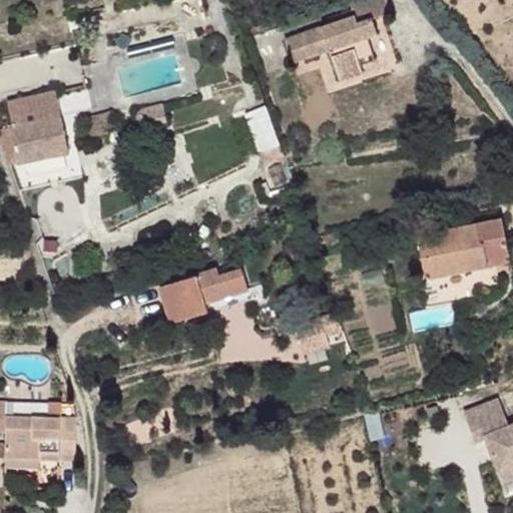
[(347,19),(291,37),(300,62),(333,52),(344,80),(367,72),(365,64),(380,59),(373,36),(383,34),(377,17),(395,12),(390,0),(364,0),(355,3),(357,9),(346,12),(347,19)]
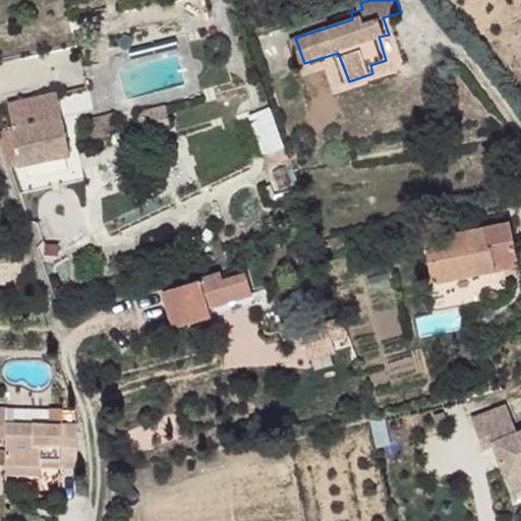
[(37,96),(44,120),(63,114),(60,100),(51,102),(49,92),(37,96)]
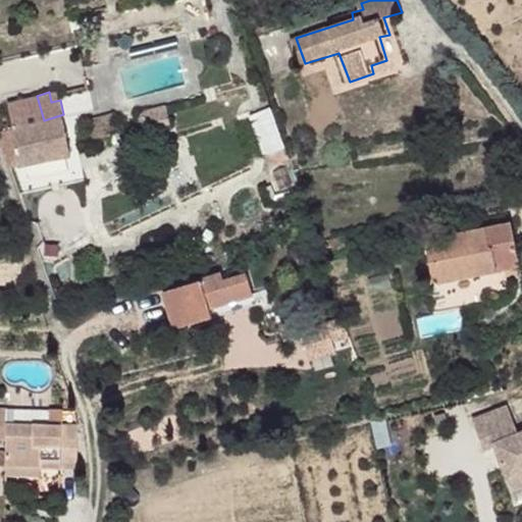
[(10,102),(17,126),(44,120),(37,96),(10,102)]
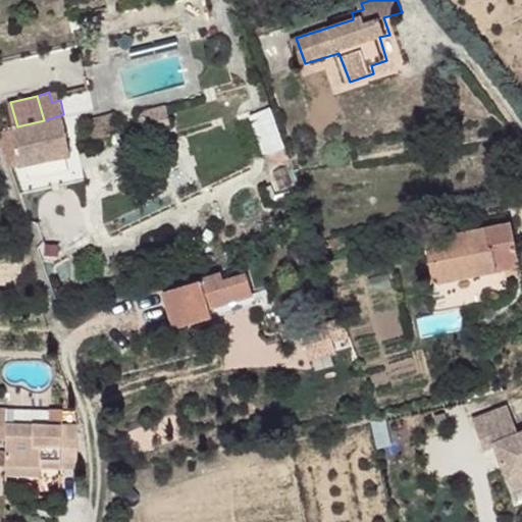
[(168,104),(142,110),(147,127),(174,119),(168,104)]
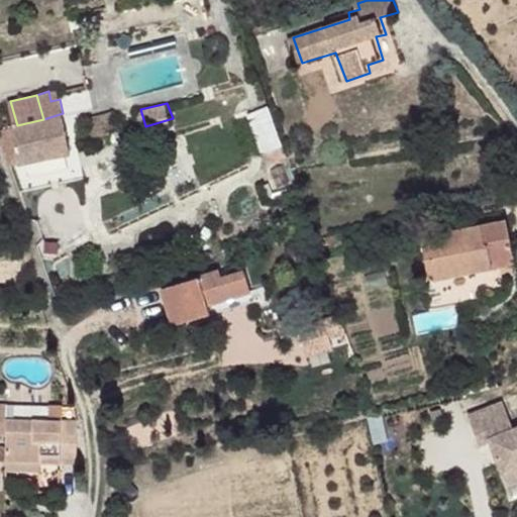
[(264,149),(281,144),(268,105),(251,110),(264,149)]
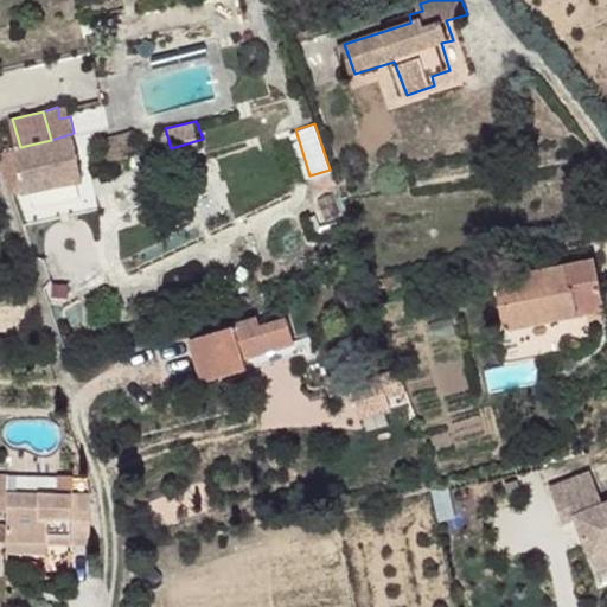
[(20,147),(6,149),(13,186),(23,184),(25,193),(85,178),(80,149),(77,133),(74,133),(51,140),(20,147)]
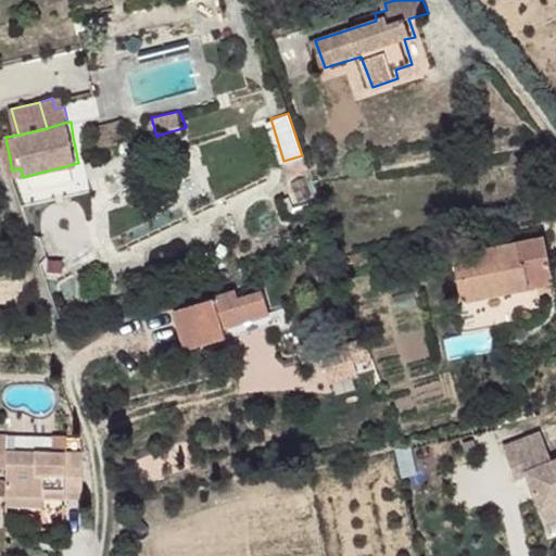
[(116,125),(104,129),(109,143),(122,141),(119,136),(129,134),(126,125),(117,127),(116,125)]
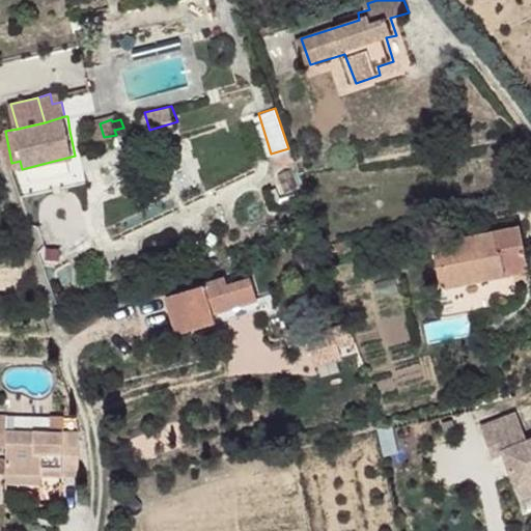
[(20,161),(11,163),(14,170),(22,169),(20,161)]
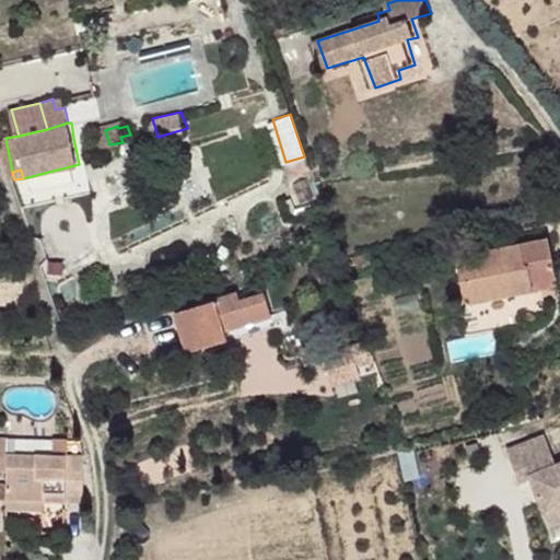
[(551,236),(523,241),(525,261),(532,260),(535,278),(557,273),(551,236)]
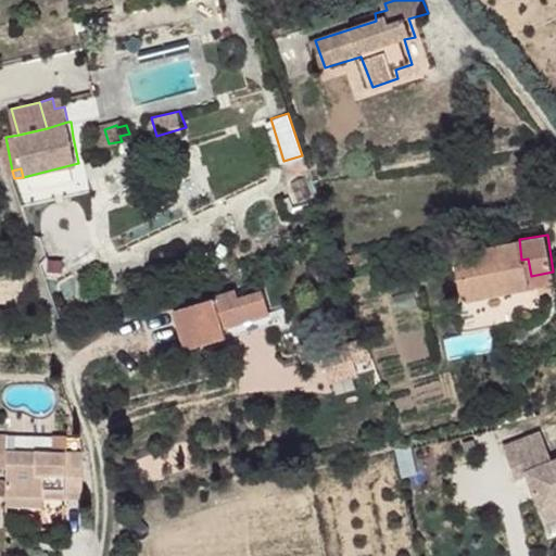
[(519,239),(454,253),(460,279),(466,278),(470,300),(533,288),(531,276),(528,258),(521,260),(519,239)]
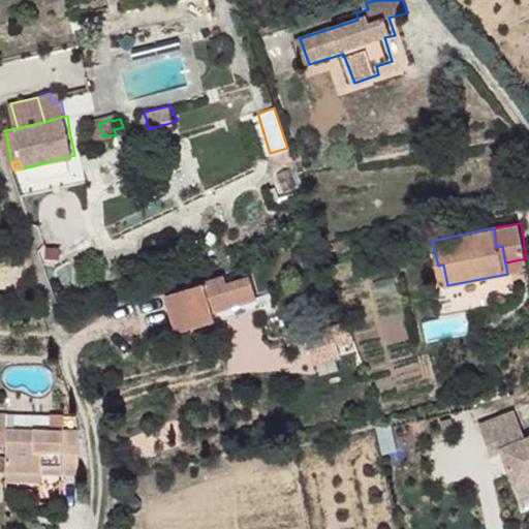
[(526,258),(505,262),(507,274),(528,269),(526,258)]
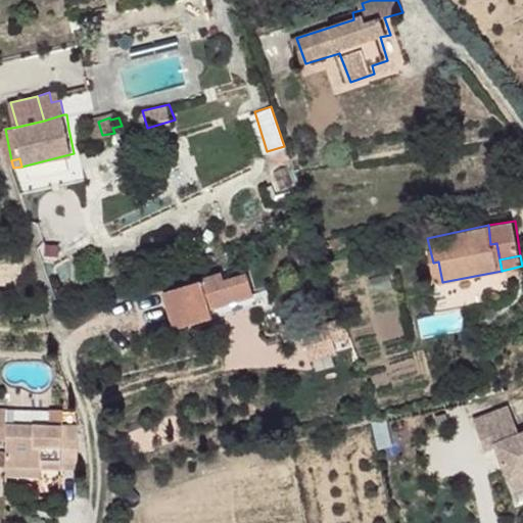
[(220,275),(161,294),(174,332),(212,320),(208,311),(251,295),(245,277),(224,283),(220,275)]
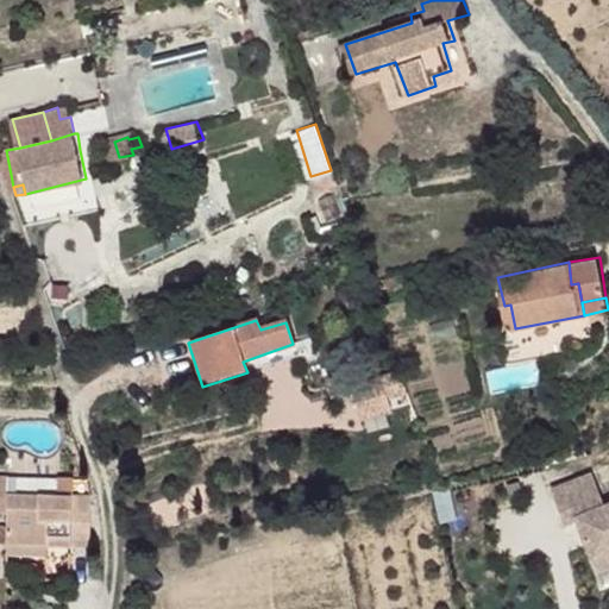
[(243,362),(248,372),(296,356),(293,344),(243,362)]
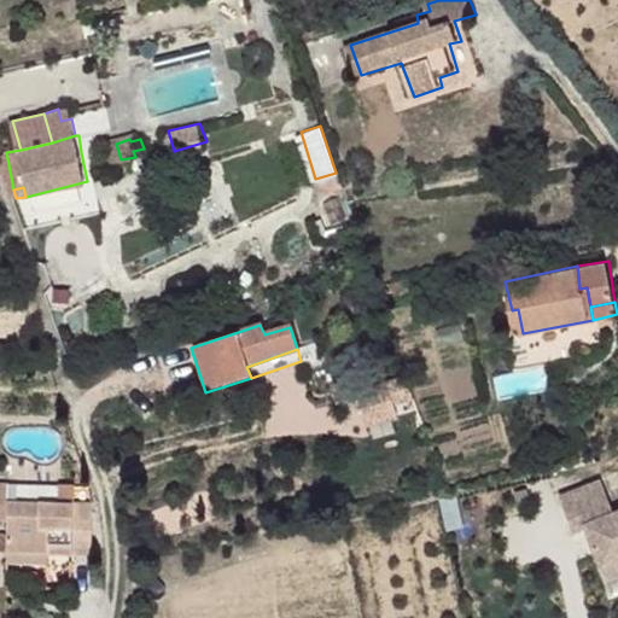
[(357,391),(363,413),(414,395),(407,372),(357,391)]
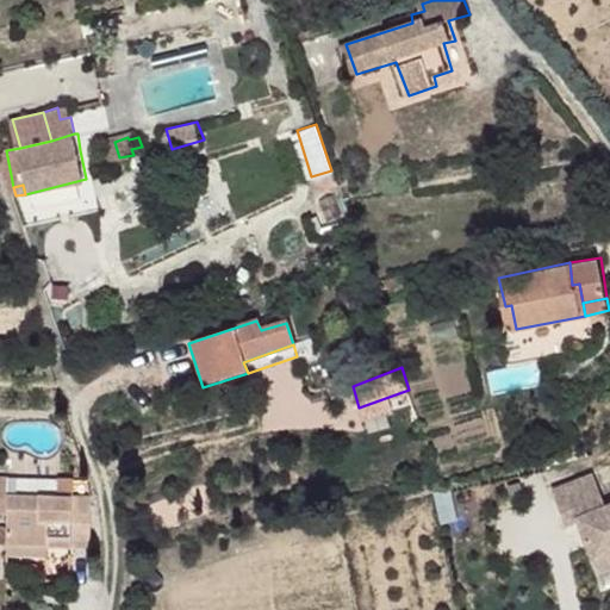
[(592,473),(552,489),(564,521),(578,516),(593,556),(609,549),(609,502),(604,504),(592,473)]
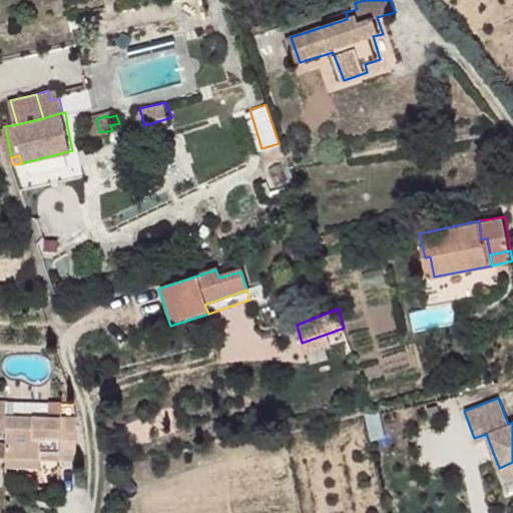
[(74,406),(0,402),(0,433),(3,434),(5,469),(40,471),(40,460),(75,461),(74,406)]
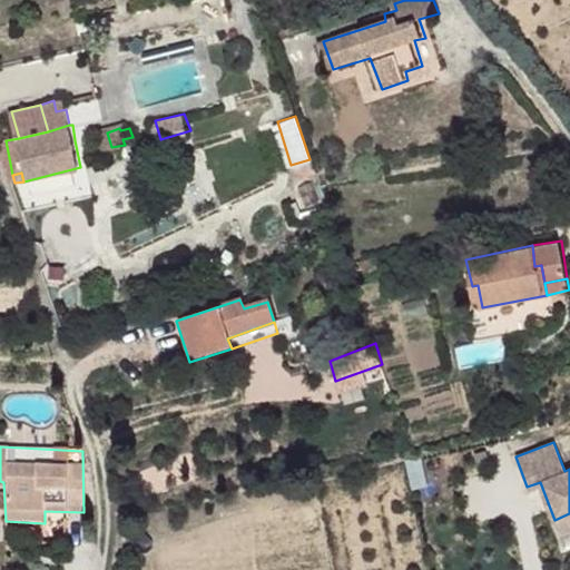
[(569,513),(554,520),(559,533),(569,529),(569,513)]
